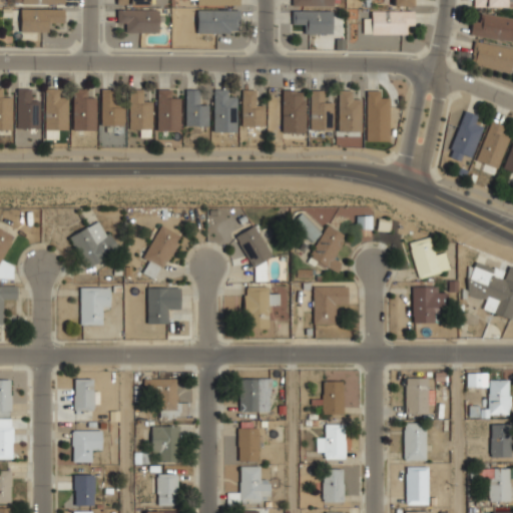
[(21,31),(52,31),(52,19),(63,19),(63,8),(21,8),(21,31)]
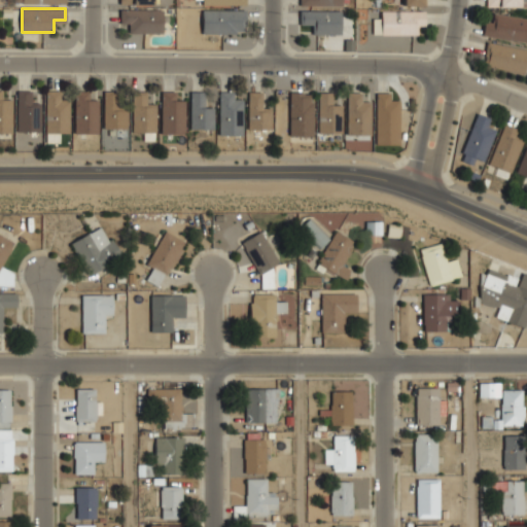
[(129,32),(163,32),(163,8),(119,8),(119,21),(129,21),(129,32)]
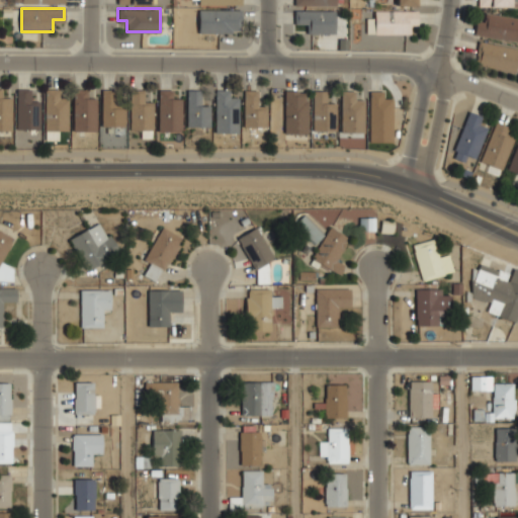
[(241,33),(241,10),(199,10),(199,33),(241,33)]
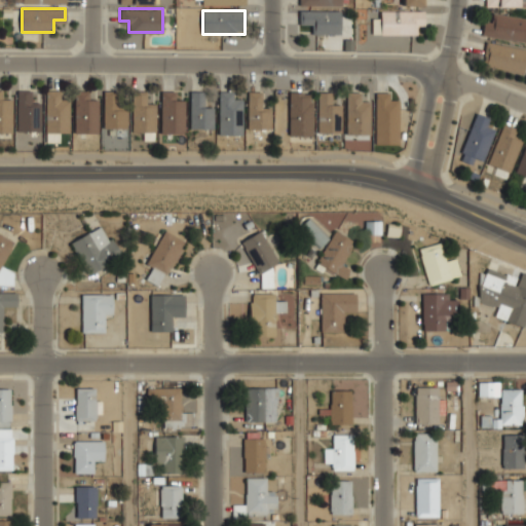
[(381,34),(424,34),(424,10),(381,10),(381,34)]
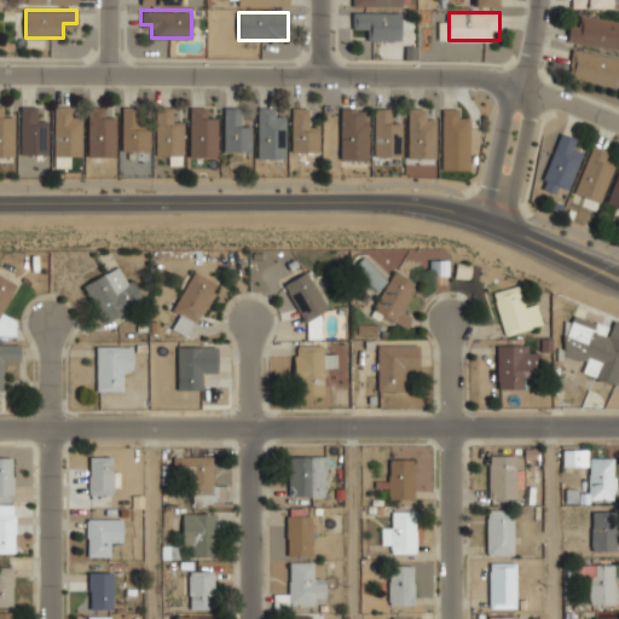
[(401,13),(352,13),(352,29),(366,29),(366,41),(401,41),(401,13)]
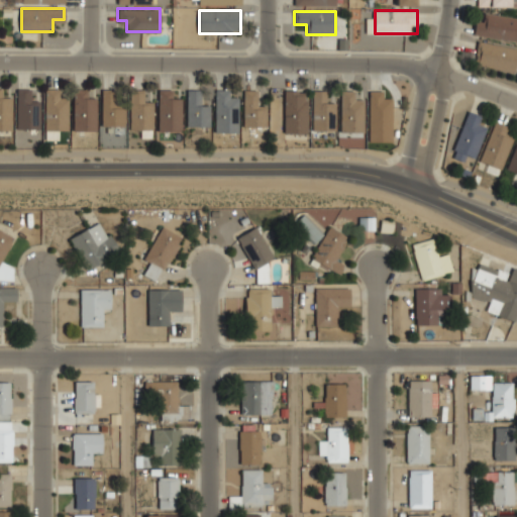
[(483,21),(476,20),(473,34),(516,42),(516,36),(516,18),(485,13),(483,21)]
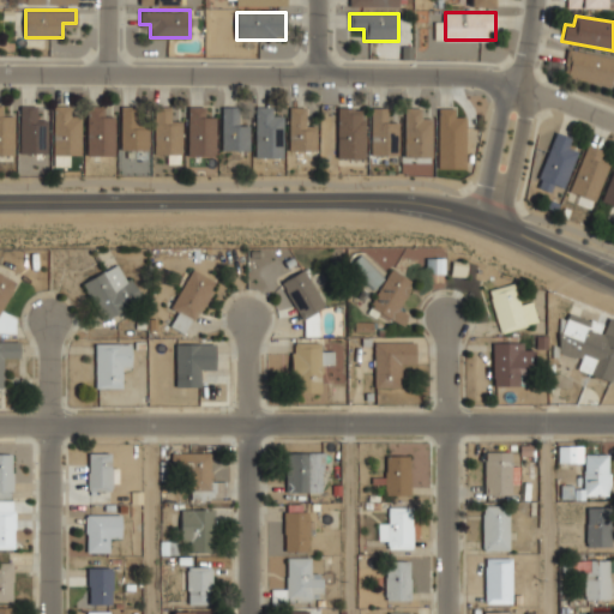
[(613,86),(613,80),(613,55),(567,48),(561,77),(613,86)]
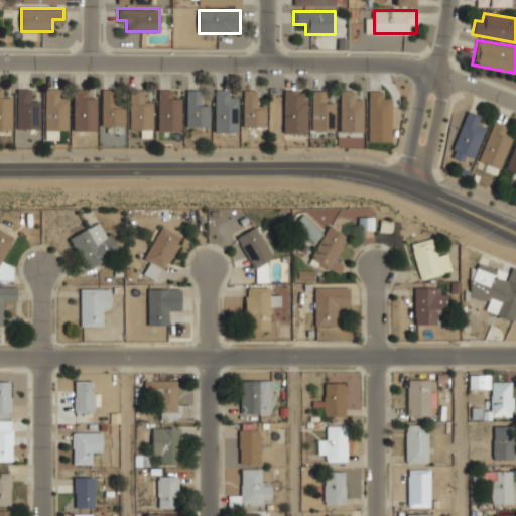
[(12,97),(1,97),(1,89),(0,89),(0,129),(12,129),(12,97)]
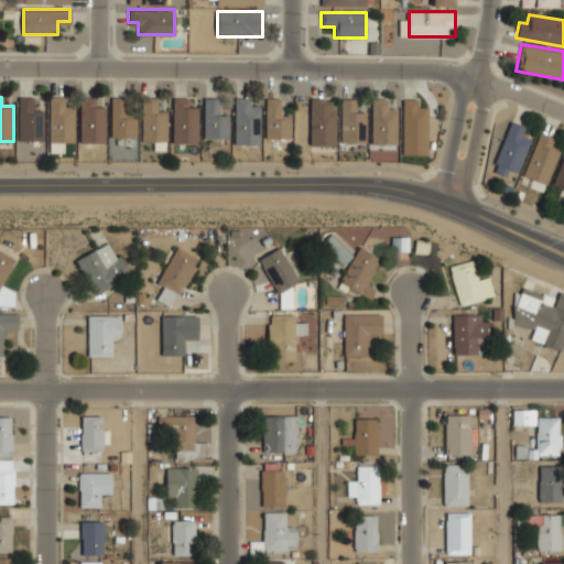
[(19,140),(44,140),(44,110),(32,110),(32,97),(19,97),(19,140)]
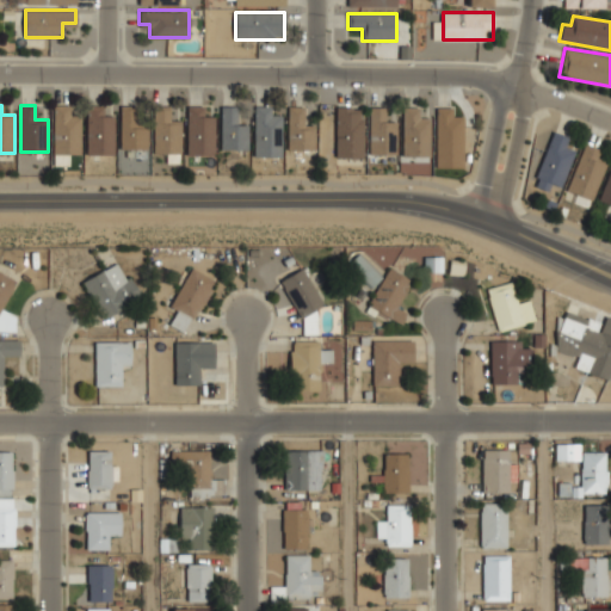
[(54,153),(81,153),(81,116),(68,116),(68,105),(54,105),(54,153)]
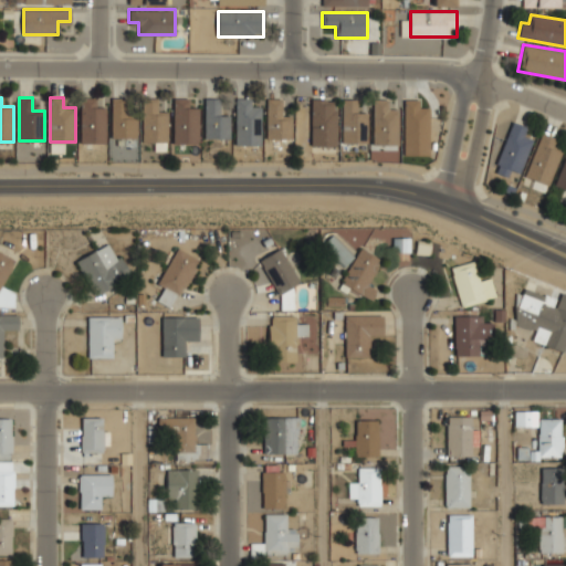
[(81,143),(106,143),(106,106),(97,106),(97,97),(81,97),(81,143)]
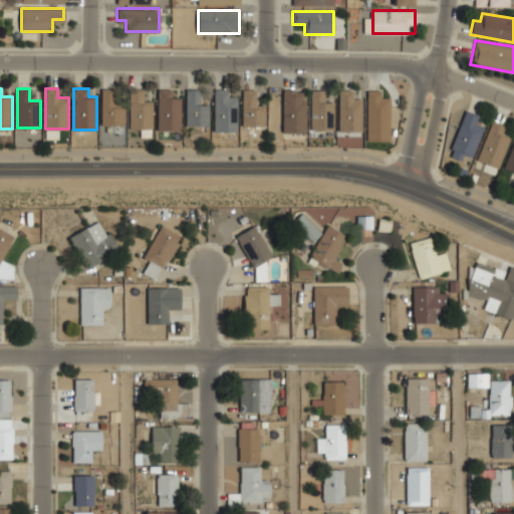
[(101,124),(124,124),(124,99),(113,99),(113,88),(101,88),(101,124)]
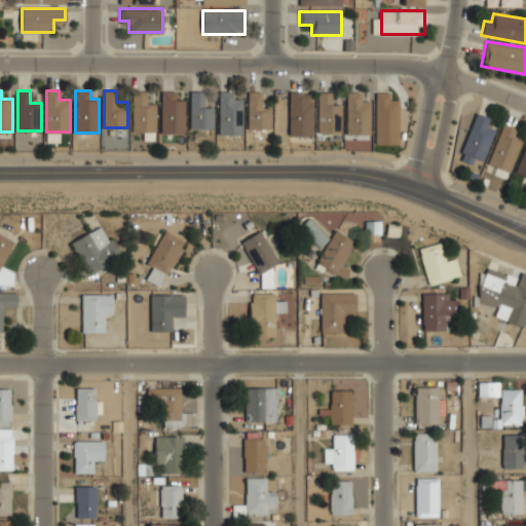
[(133,132),(143,132),(143,139),(155,139),(155,102),(145,102),(145,90),(133,90),(133,132)]
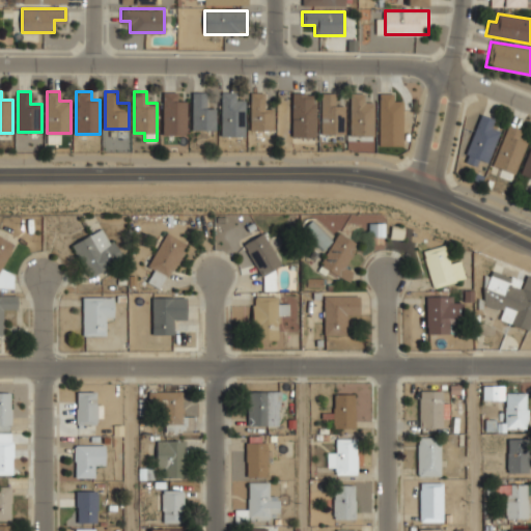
[(163,134),(188,134),(188,101),(175,101),(175,91),(163,91),(163,134)]
